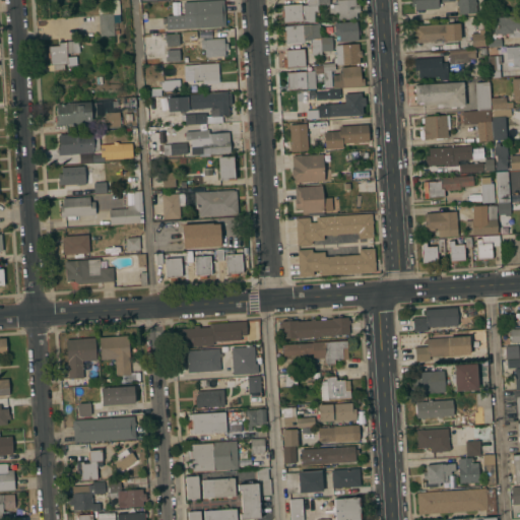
[(209,0),(223,0),(225,26),(168,29),(167,15),(184,14),(183,2),(209,0)]
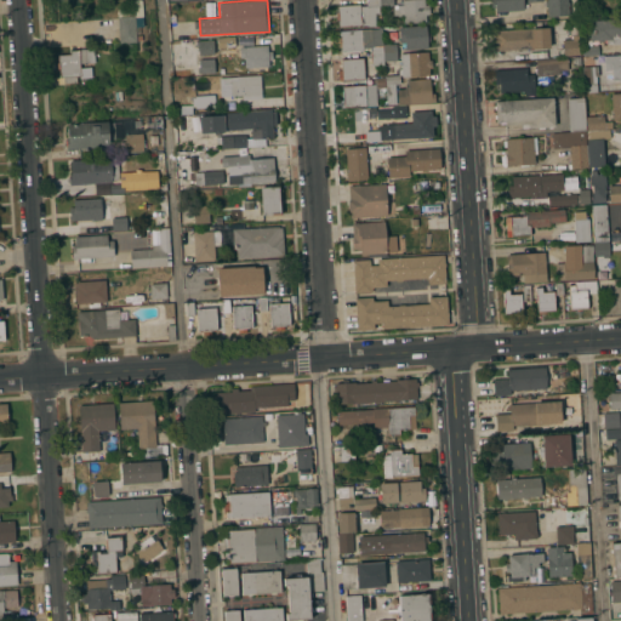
[(379,13),(375,13),(376,27),(368,27),(368,26),(339,27),(337,6),(359,5),(359,6),(366,6),(366,0),(377,0),(379,7),(379,13)]
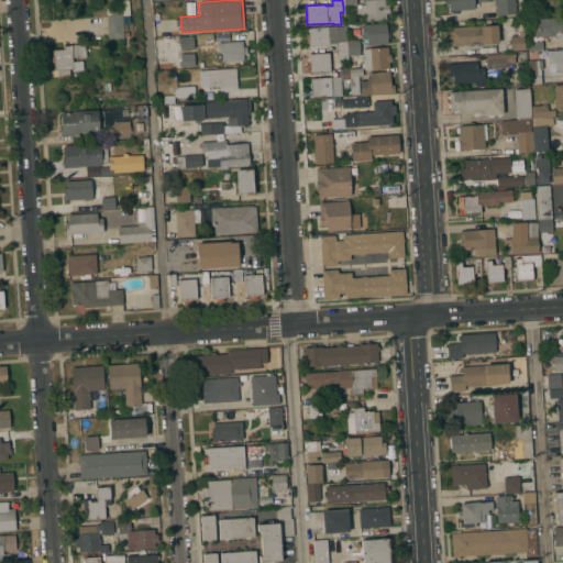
[(385,0),(386,4),(389,4),(390,13),(386,13),(387,20),(366,21),(366,14),(361,14),(361,13),(356,13),(356,8),(361,8),(361,4),(365,3),(365,0),(385,0)]
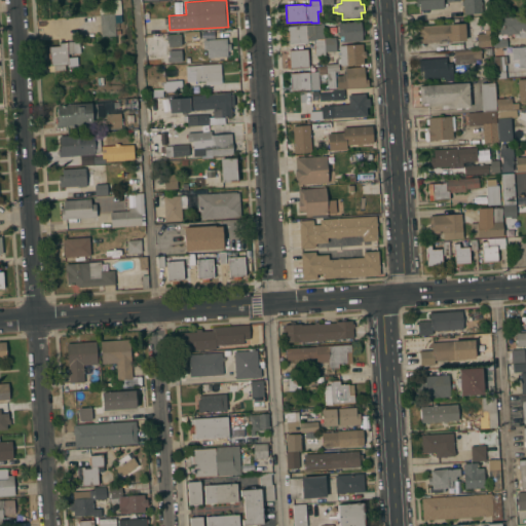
[(443,0),(444,8),(419,10),(419,6),(416,6),(415,0),(443,0)]
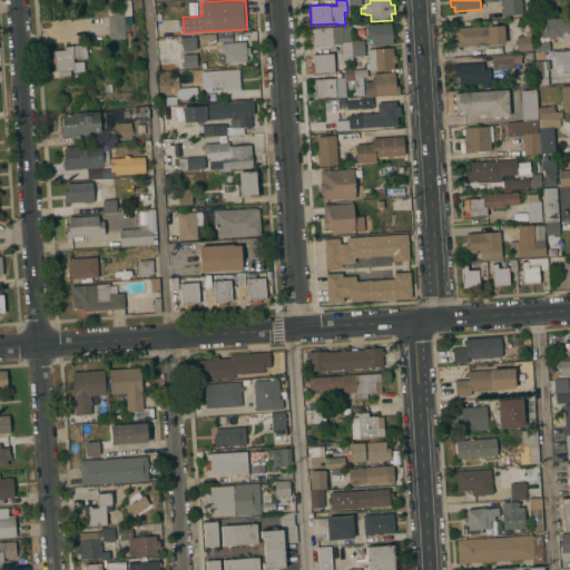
[(521,0),(521,1),(522,1),(522,5),(522,13),(503,15),(502,6),(501,6),(500,0),(521,0)]
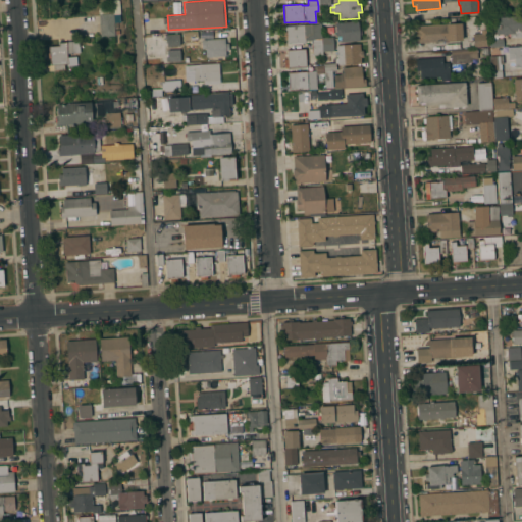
[(102,36),(100,37),(99,14),(113,13),(114,30),(120,30),(120,34),(115,34),(115,35),(113,36),(113,42),(102,42),(102,36)]
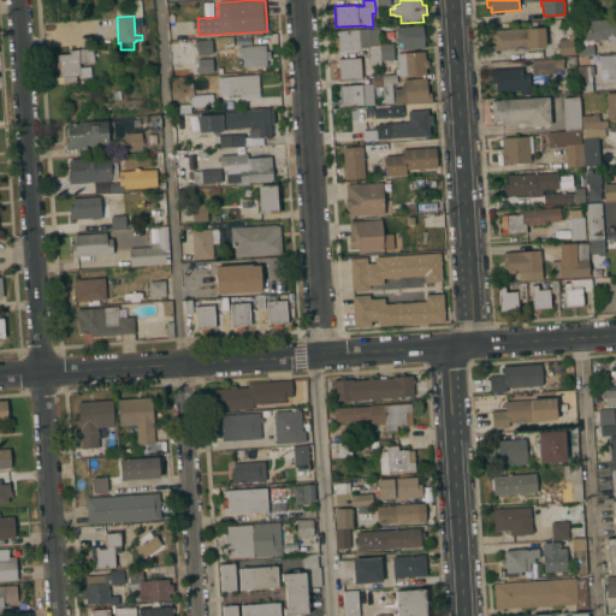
[(615,42),(602,45),(602,39),(599,40),(599,41),(586,41),(584,21),(615,18),(615,42)]
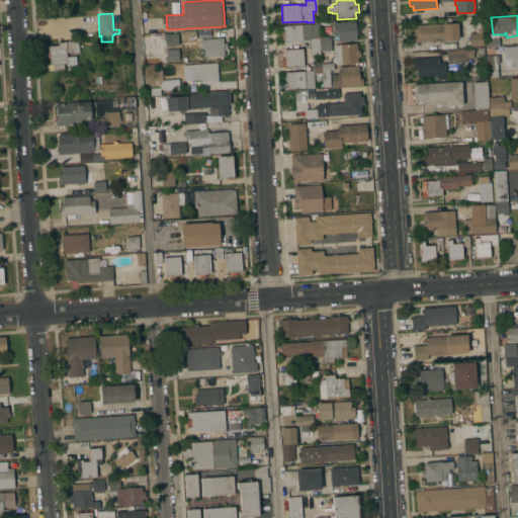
[(333,22),(356,20),(356,27),(359,27),(359,34),(357,34),(357,40),(338,41),(338,35),(334,35),(333,22)]
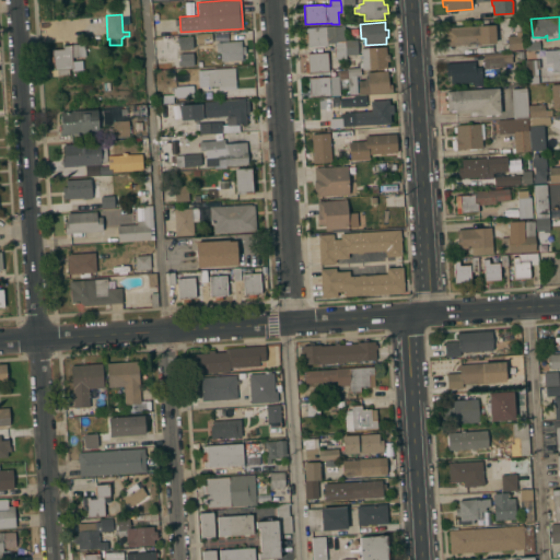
[(446,39),(445,39),(445,34),(446,34),(445,27),(494,24),(497,43),(446,46),(446,39)]
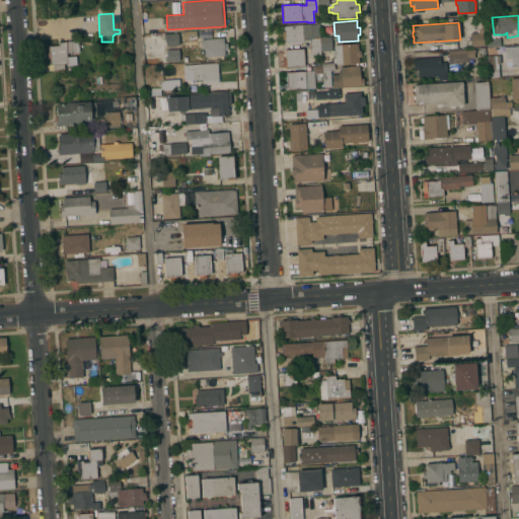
[(319,23),(320,36),(331,36),(332,51),(321,52),(321,54),(310,55),(309,41),(303,41),(303,43),(285,44),(282,44),(281,35),(282,35),(281,26),(319,23)]
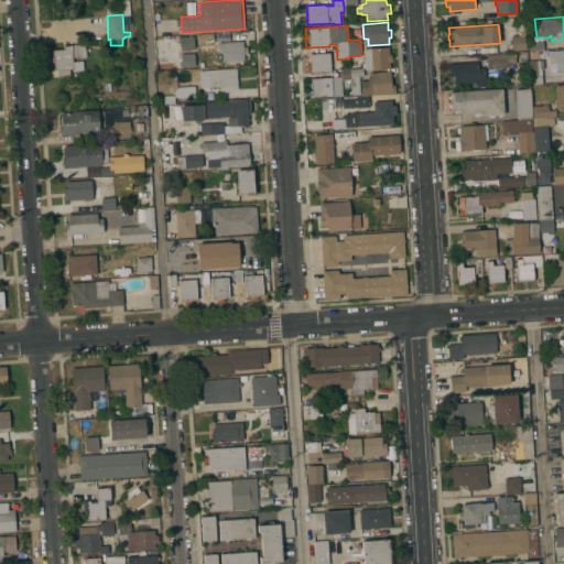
[(519,35),(519,32),(525,32),(527,50),(512,51),(511,36),(519,35)]
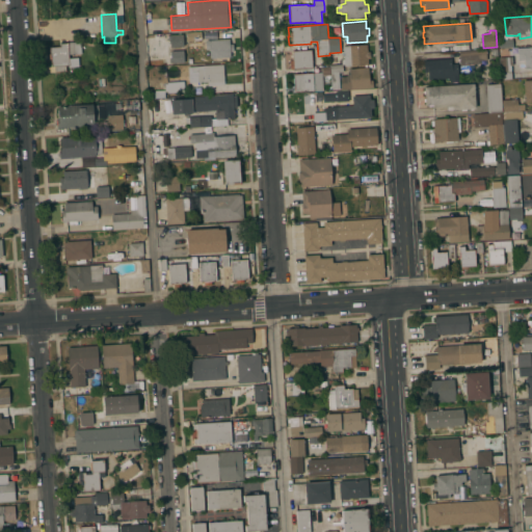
[(184,46),(170,47),(170,41),(169,41),(168,34),(183,33),(184,46)]
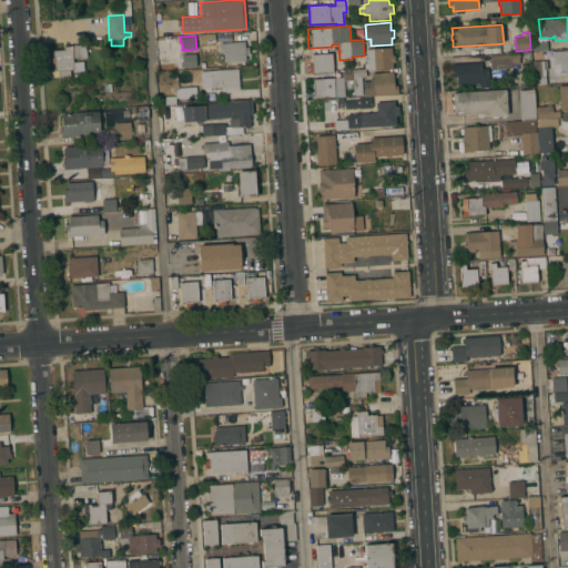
[(245,41),(245,47),(249,47),(250,54),(246,54),(246,61),(217,62),(216,43),(245,41)]
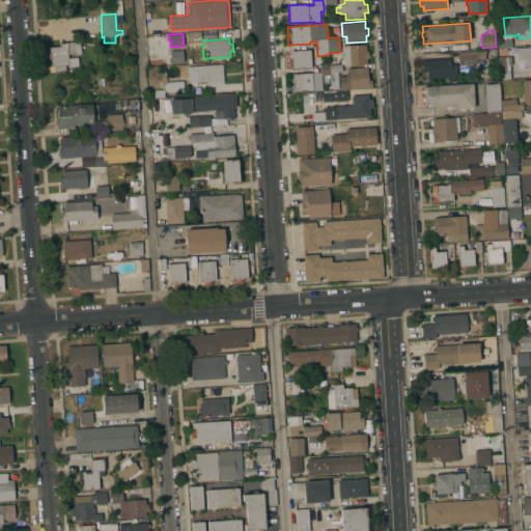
[(511,38),(512,47),(498,48),(498,39),(511,38)]
